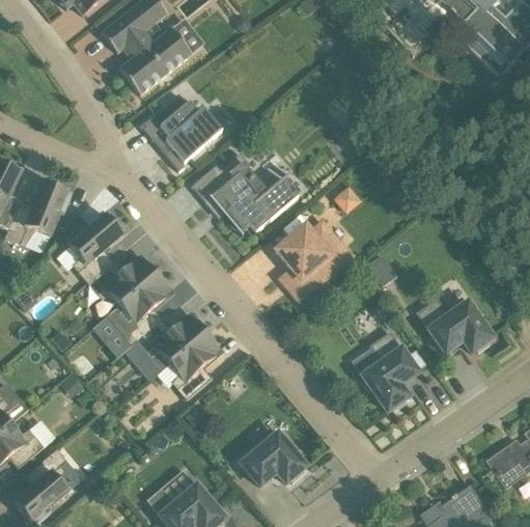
[(58,0),(65,8),(73,3),(81,15),(100,0),(58,0)]
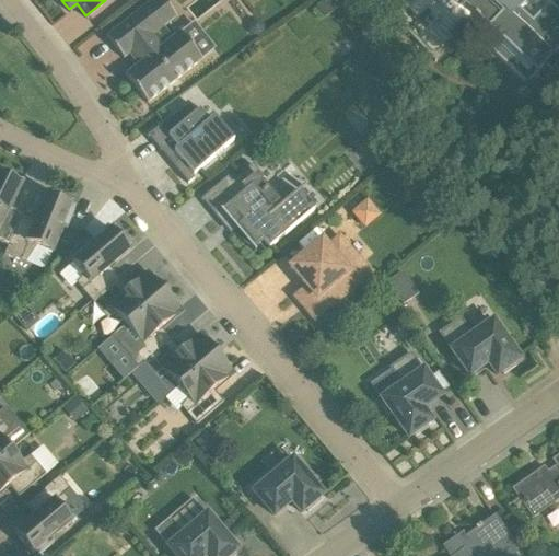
[(176,13),(165,0),(148,0),(105,34),(123,55),(130,49),(140,60),(125,72),(147,100),(201,57),(179,29),(161,44),(152,32),(176,13)]
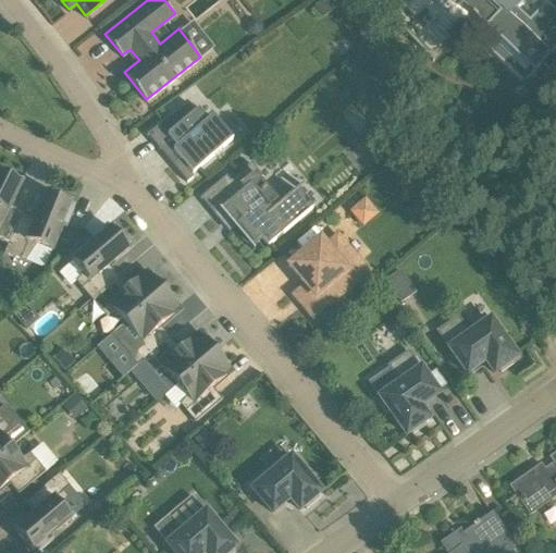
[(317,0),(314,2),(323,14),(342,0),(317,0)]
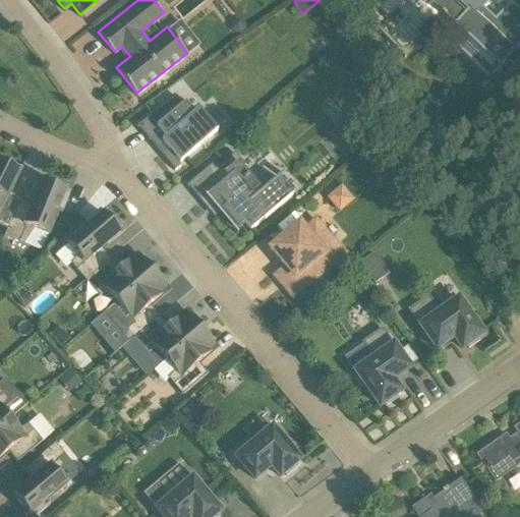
[(519,42),(519,8),(510,0),(409,0),(414,4),(417,0),(430,0),(453,20),(443,31),(489,74),(507,57),(515,65),(519,59),(519,46),(518,44),(519,42)]
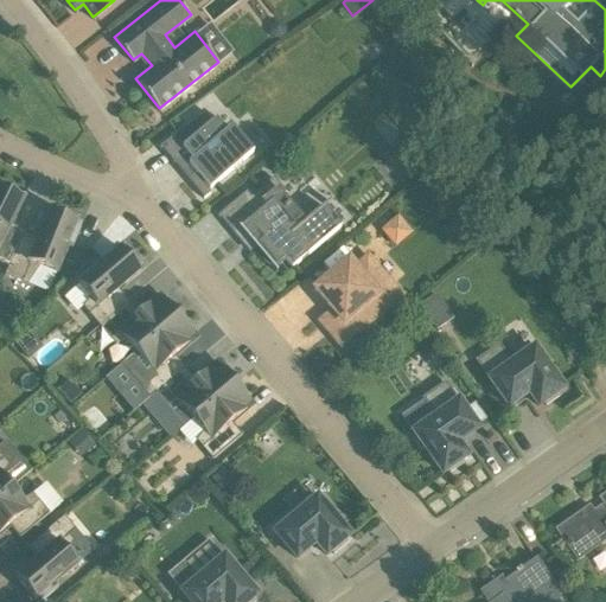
[(219,58),(233,47),(210,18),(197,27),(219,58)]
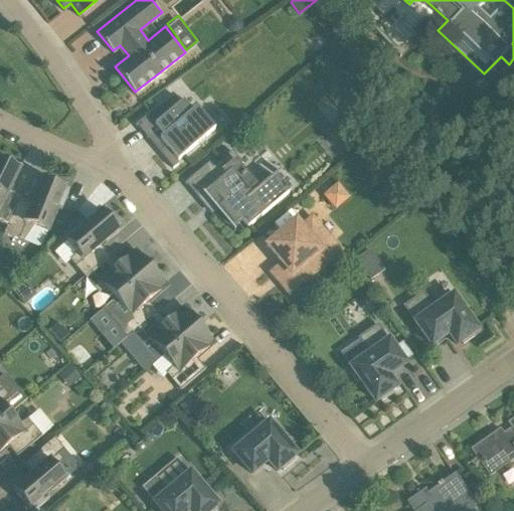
[(232,15),(228,19),(227,25),(231,30),(236,30),(241,26),(242,21),(238,16),(232,15)]
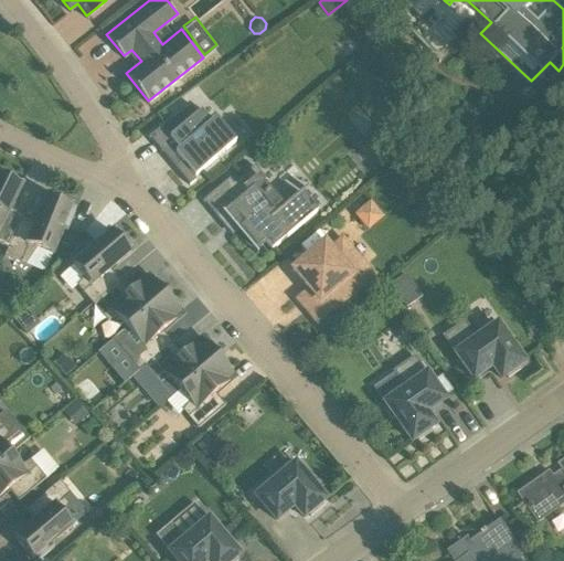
[(215,115),(210,119),(199,105),(194,108),(189,101),(149,134),(149,135),(150,134),(162,148),(173,138),(179,146),(174,149),(195,172),(235,139),(215,115)]
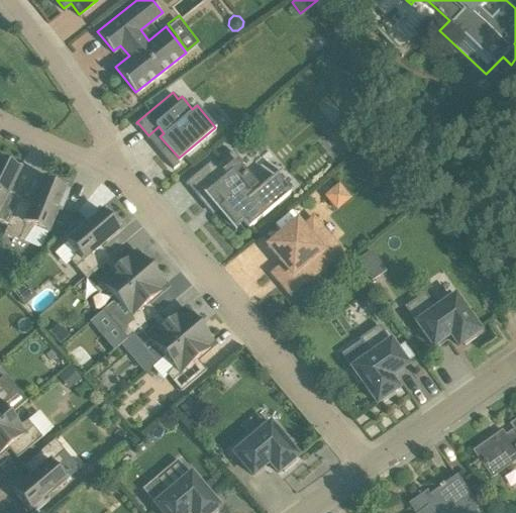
[(233,170),(243,162),(232,148),(212,166),(221,177),(204,192),(203,191),(202,192),(210,201),(217,195),(223,202),(218,206),(234,224),(242,218),(248,225),(290,190),(276,173),(252,193),(233,170)]
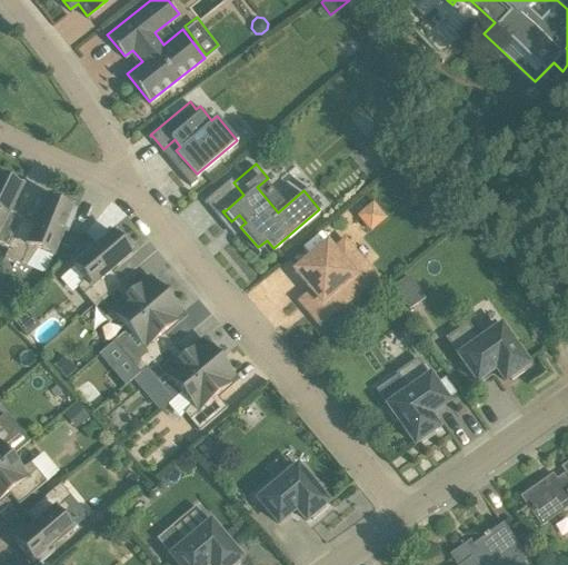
[(9,207),(21,184),(0,172),(0,244),(7,247),(22,214),(9,207)]
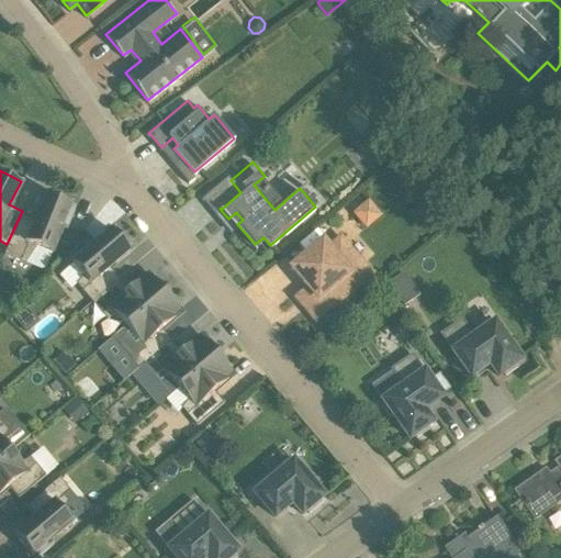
[(22,211),(7,244),(3,252),(25,260),(36,244),(51,250),(62,224),(67,225),(75,207),(69,204),(70,202),(46,192),(36,216),(22,211)]
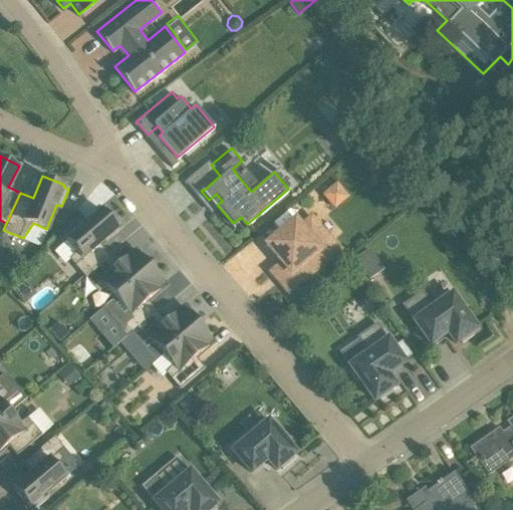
[(336,179),(321,192),(334,207),(349,195),(336,179)]
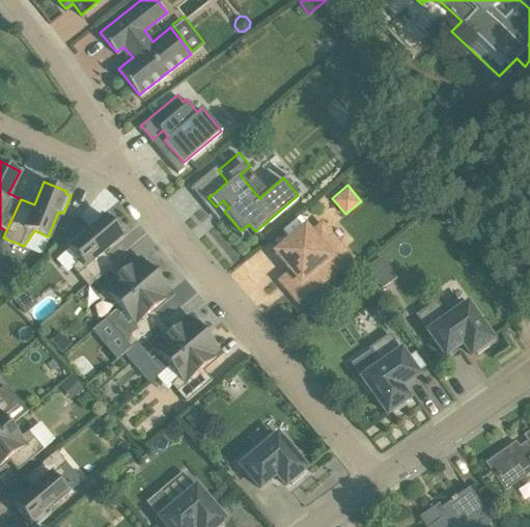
[(86,282),(112,260),(103,250),(121,233),(106,215),(104,216),(101,212),(86,225),(89,228),(68,246),(78,257),(72,266),(86,282)]
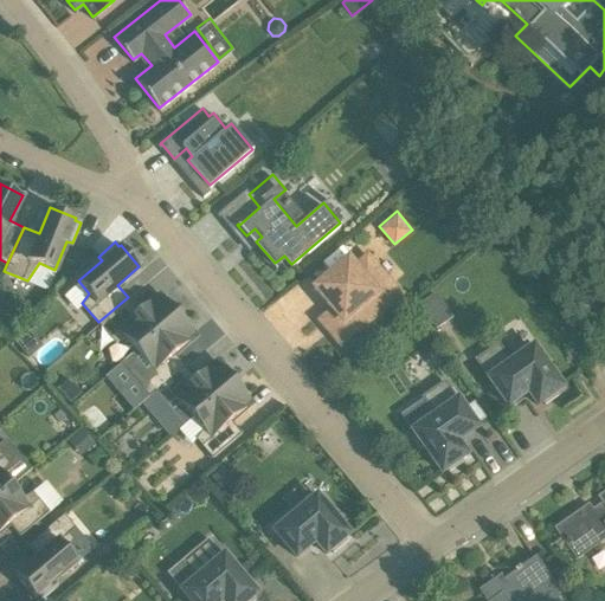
[(401,291),(367,249),(354,260),(349,254),(330,270),(313,284),(332,307),(319,317),(340,343),(401,291)]
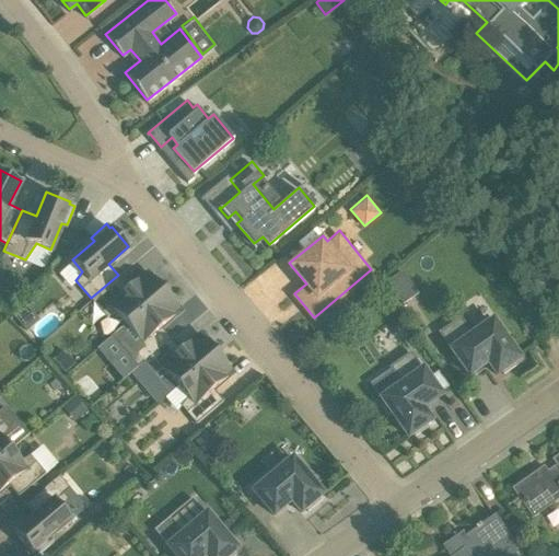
[(536,250),(519,258),(524,269),(542,259),(536,250)]
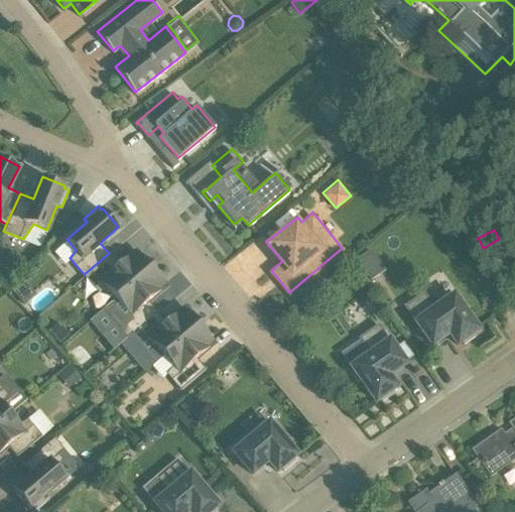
[(370,247),(356,257),(370,278),(385,268),(370,247)]
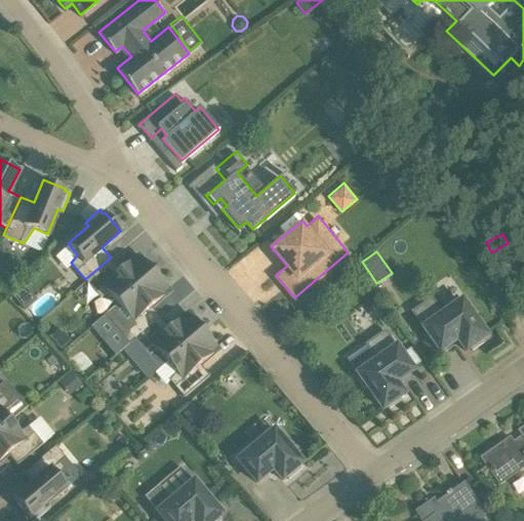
[(154,271),(138,252),(120,268),(111,257),(85,279),(99,295),(108,291),(117,302),(154,271)]
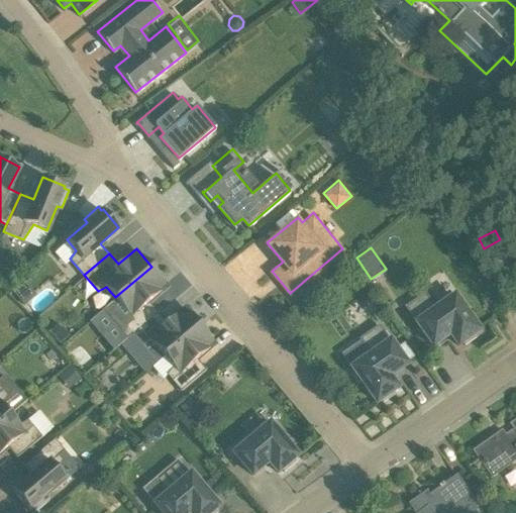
[(167,285),(151,267),(115,297),(103,308),(127,336),(132,331),(158,310),(148,300),(167,285)]
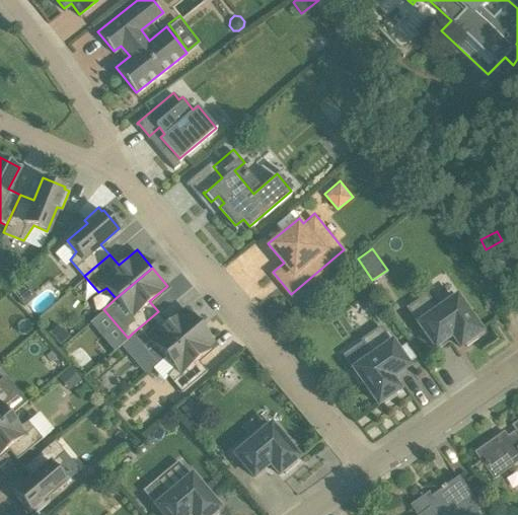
[(465,308),(468,306),(460,295),(458,297),(456,295),(437,308),(426,292),(407,306),(434,345),(451,333),(459,345),(464,341),(466,344),(477,336),(475,333),(481,329),(465,308)]
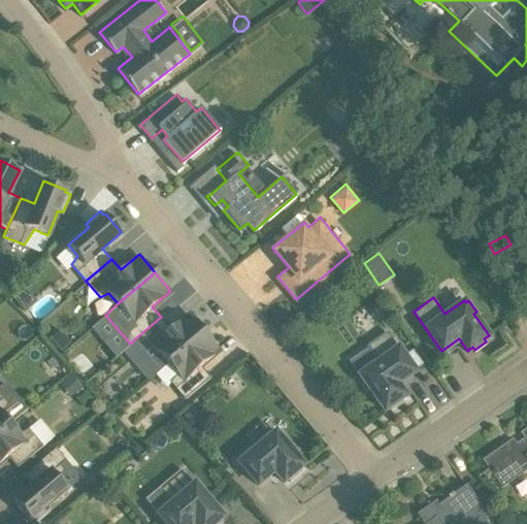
[(204,330),(189,312),(170,328),(161,317),(135,338),(150,355),(158,351),(168,362),(204,330)]
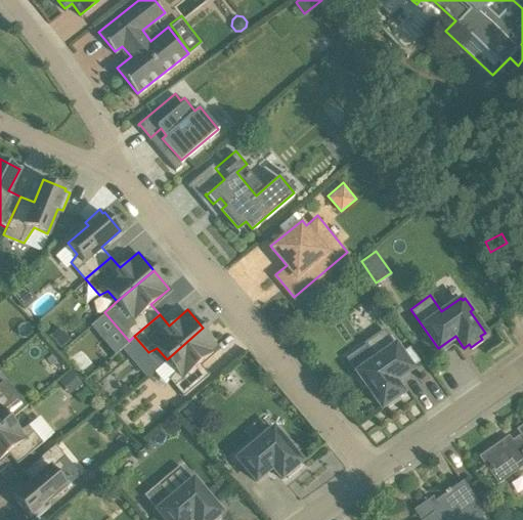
[(48,334),(59,347),(70,338),(58,325),(48,334)]
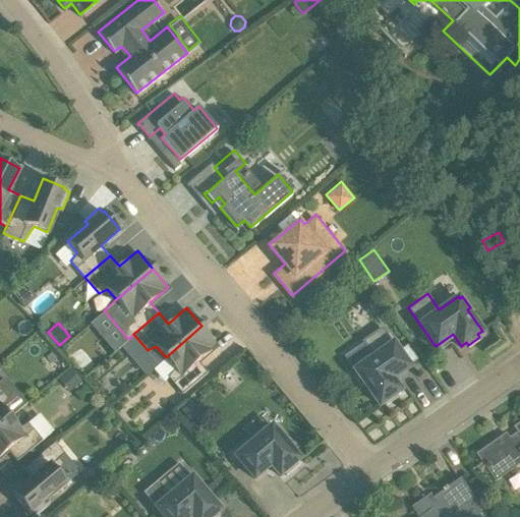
[(201,326),(166,357),(174,367),(168,376),(182,392),(208,370),(198,359),(217,344),(201,326)]
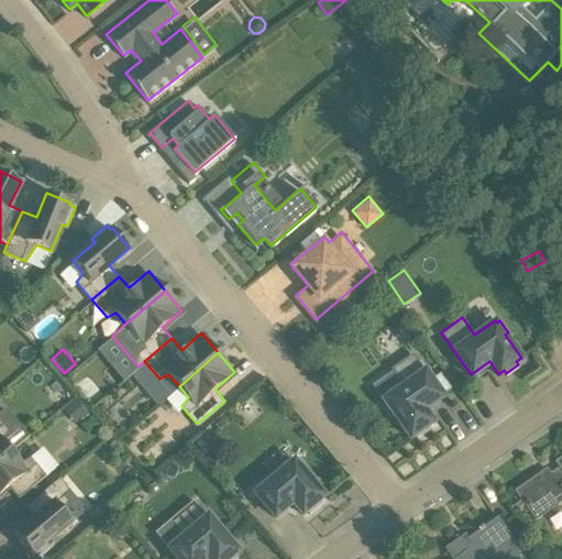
[(442,394),(412,352),(392,366),(404,384),(383,398),(385,401),(382,403),(390,415),(394,413),(410,436),(415,433),(417,436),(429,427),(427,424),(432,420),(423,407),(442,394)]
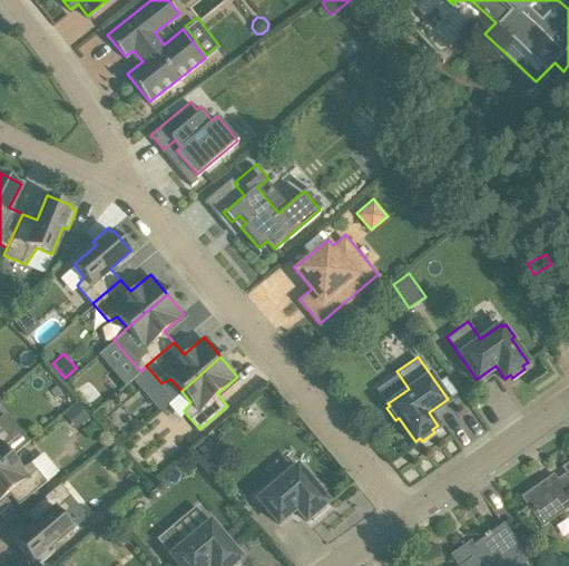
[(88,416),(77,402),(64,412),(76,427),(88,416)]
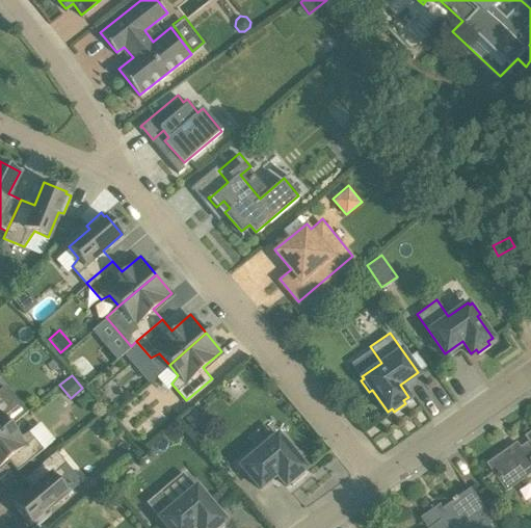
[(1,413),(7,404),(0,396),(0,431),(10,424),(1,413)]
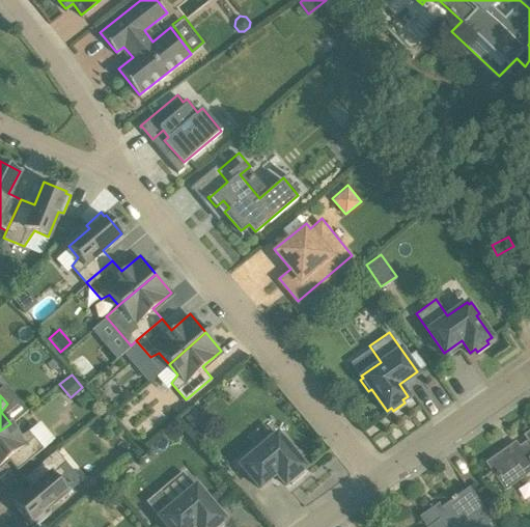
[(185,416),(193,425),(203,417),(195,407),(185,416)]
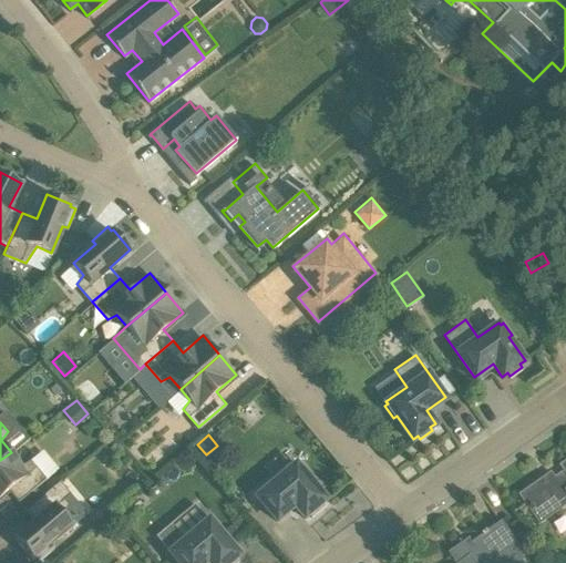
[(43,447),(35,453),(49,471),(57,464),(43,447)]
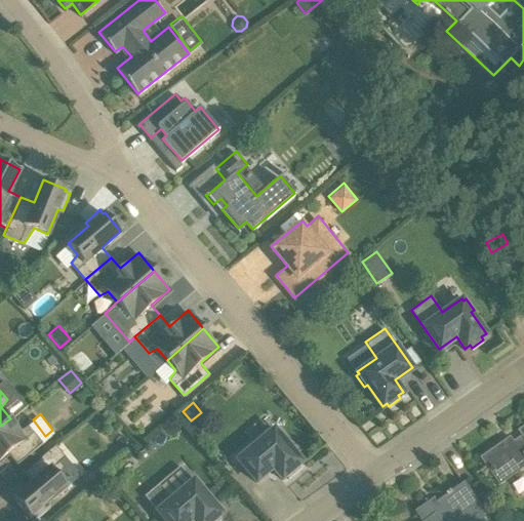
[(42,441),(28,425),(19,429),(10,418),(0,426),(0,457),(7,451),(16,463),(42,441)]
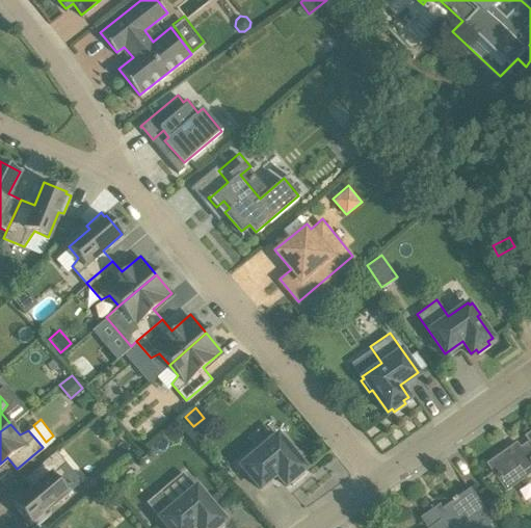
[(530,428),(524,433),(528,439),(520,444),(516,440),(485,462),(506,490),(530,471),(530,428)]
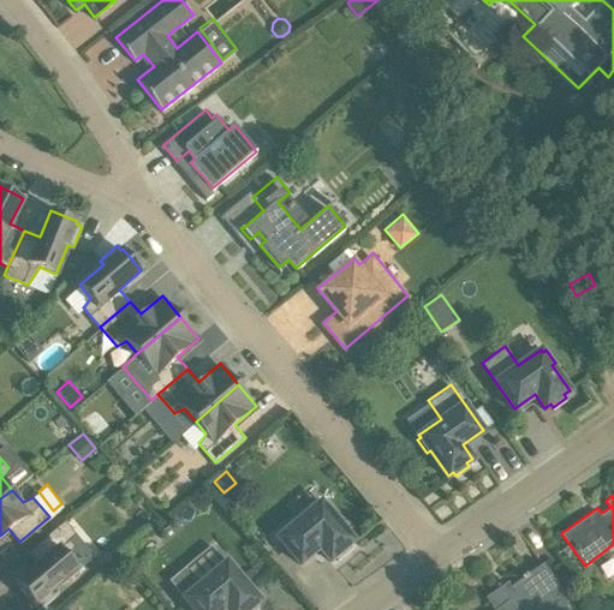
[(353,539),(333,515),(337,513),(326,501),(322,503),(321,501),(279,537),(300,562),(319,546),(331,558),(335,555),(338,557),(351,546),(347,544),(353,539)]
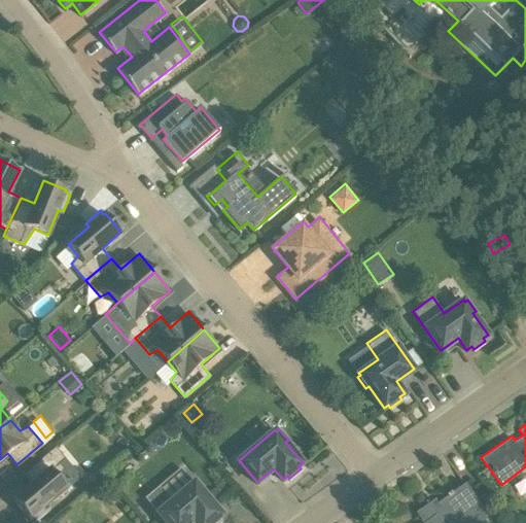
[(63,467),(59,461),(65,456),(56,445),(24,473),(33,483),(13,498),(30,518),(32,517),(35,520),(49,508),(46,503),(67,487),(57,476),(63,467)]
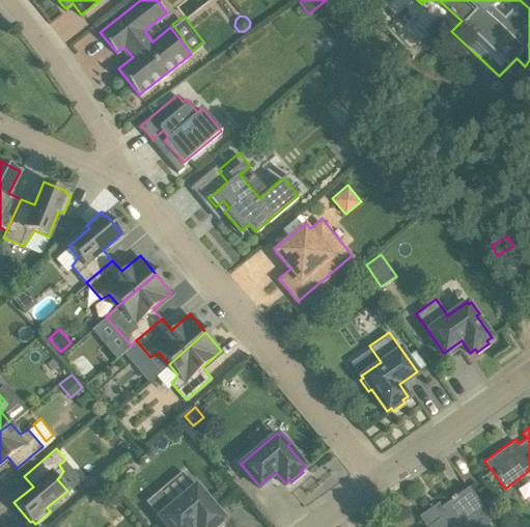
[(224,518),(206,498),(210,496),(200,484),(197,487),(196,484),(159,516),(168,526),(190,526),(194,524),(197,526),(218,526),(221,524),(219,522),(224,518)]
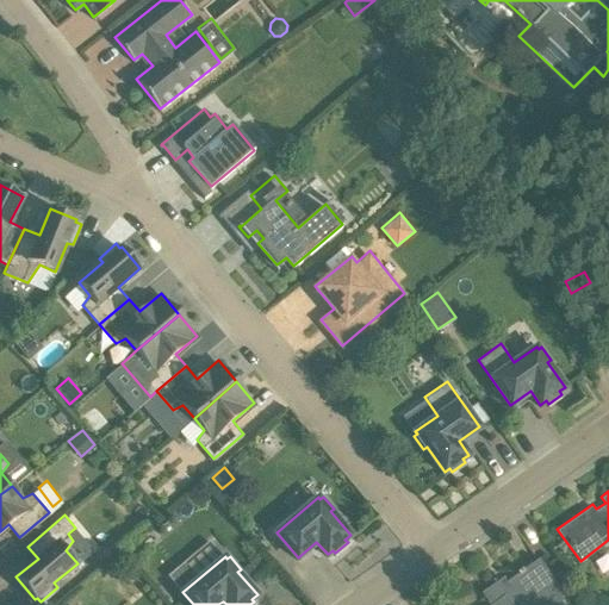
[(536,604),(540,603),(541,604),(572,604),(539,556),(522,568),(522,567),(517,571),(520,575),(502,588),(493,577),(492,577),(495,581),(482,591),(490,604),(488,604),(536,604)]
